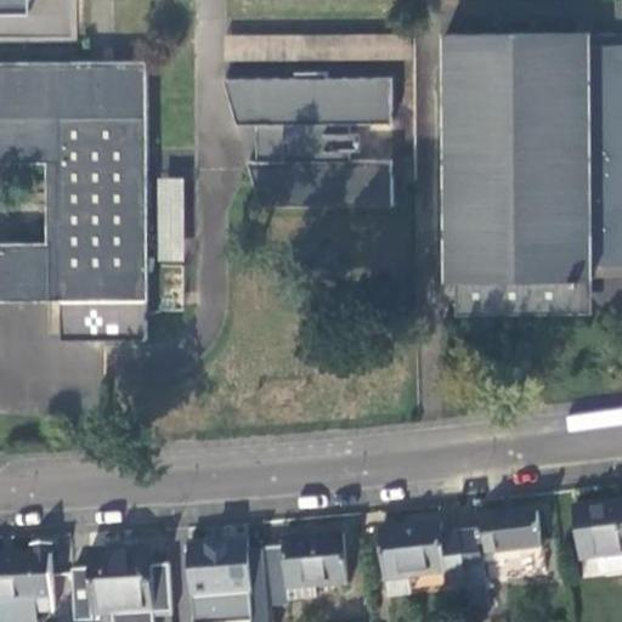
[(0,0),(0,12),(29,13),(28,0),(0,0)]
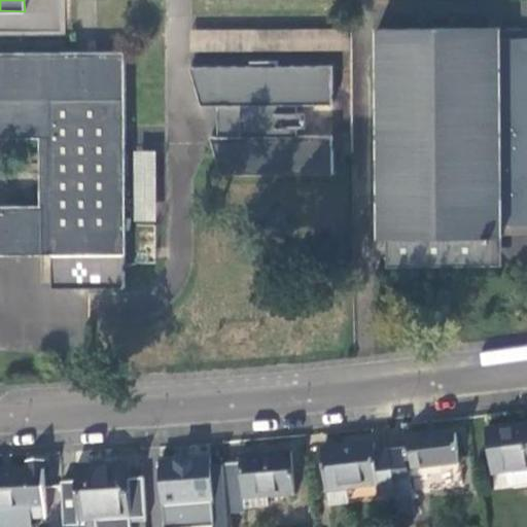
[(377,29),(378,238),(384,238),(384,268),(429,268),(429,265),(490,265),(490,237),(499,237),(499,226),(526,225),(526,39),(500,40),(500,29),(377,29)]
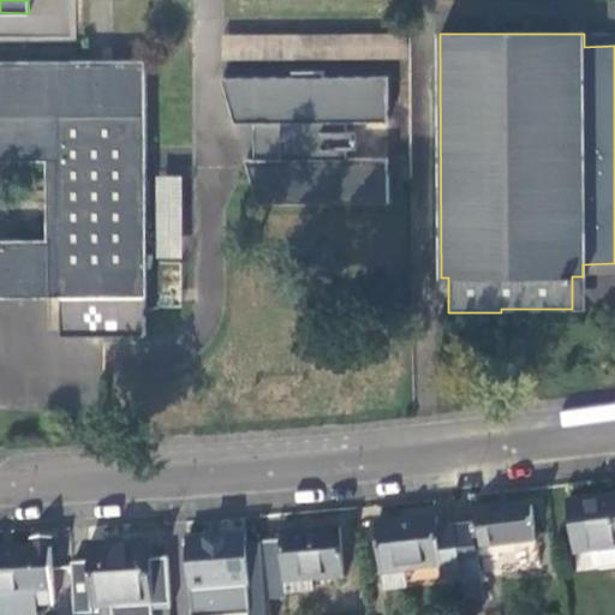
[(0,296),(59,297),(59,335),(144,335),(143,60),(0,61),(0,296)]
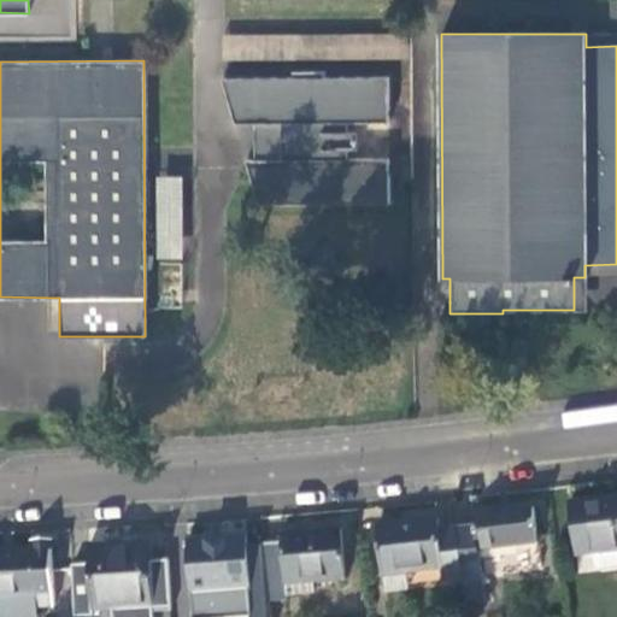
[(292,81),(221,80),(233,125),(253,125),(281,125),(281,162),(253,162),(242,162),(256,206),(306,206),(306,200),(331,200),(331,206),(386,206),(386,162),(345,162),(345,152),(351,152),(351,135),(345,135),(345,125),(386,125),(386,80),(323,80),(323,75),(292,75),(292,81)]
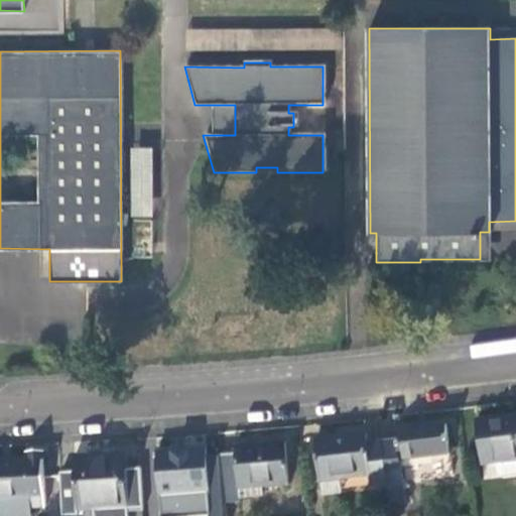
[(212,105),(212,135),(235,135),(235,105),(212,105)]
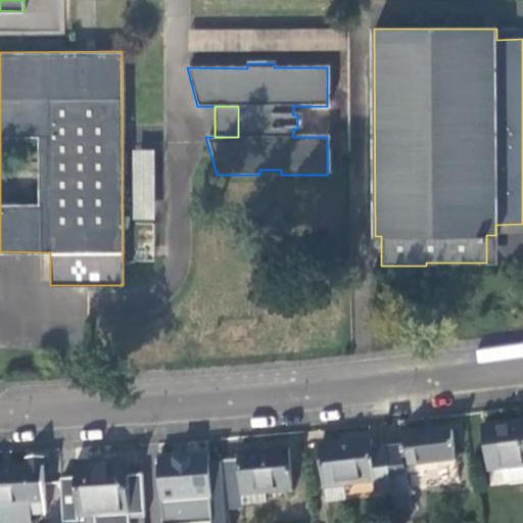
[(153,149),(134,150),(134,176),(153,176),(153,149)]
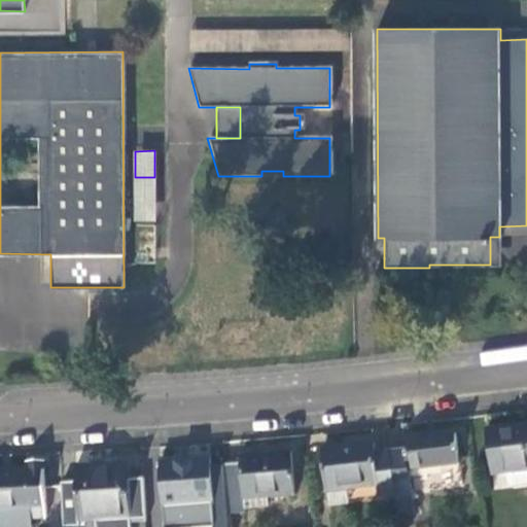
[(526,429),(487,435),(492,480),(507,478),(511,489),(515,493),(526,491),(526,429)]
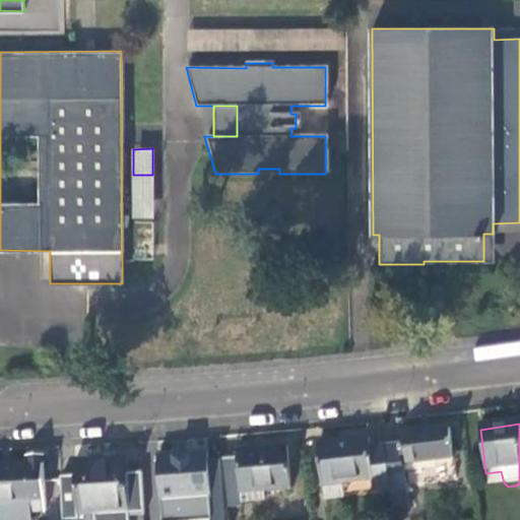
[(400,449),(386,450),(389,490),(392,518),(407,516),(402,466),(452,461),(449,432),(399,438),(400,449)]
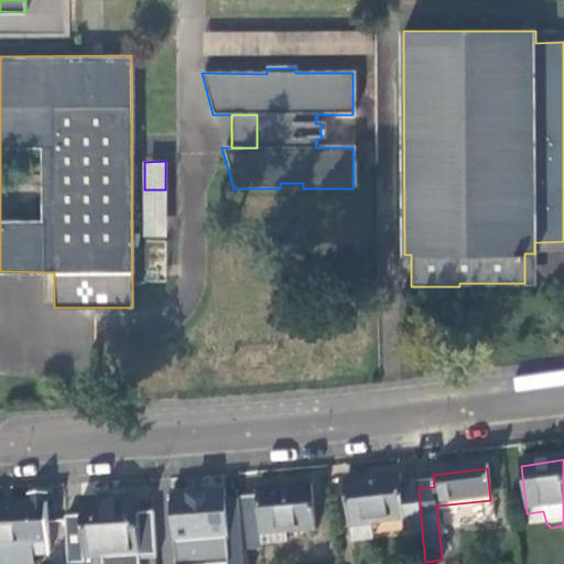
[(403,533),(422,531),(419,488),(402,490),(400,479),(345,484),(349,528),(402,522),(403,533)]
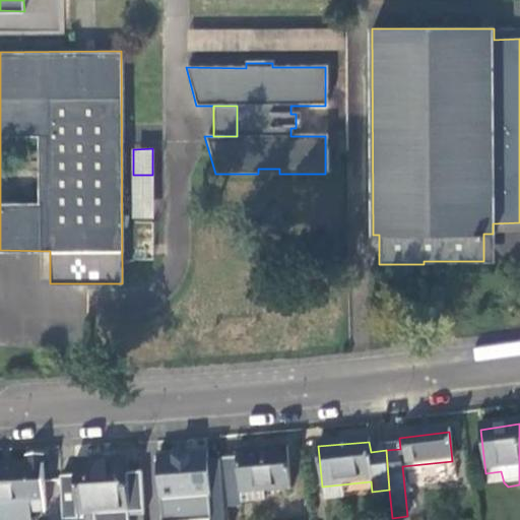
[(236,458),(219,460),(223,508),(240,506),(239,494),(288,490),(285,448),(236,452),(236,458)]
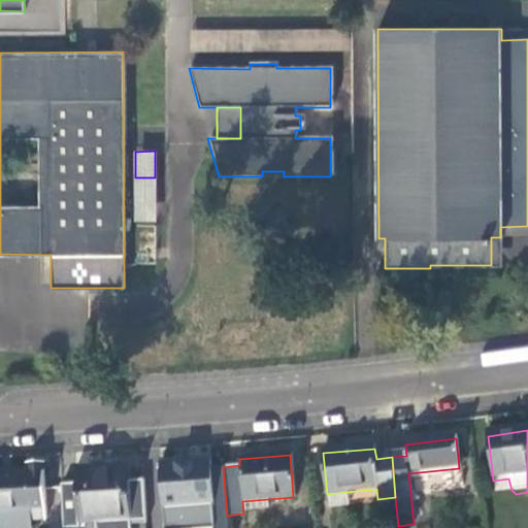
[(207,459),(158,463),(162,510),(163,527),(212,527),(211,516),(227,516),(223,467),(207,468),(207,459)]
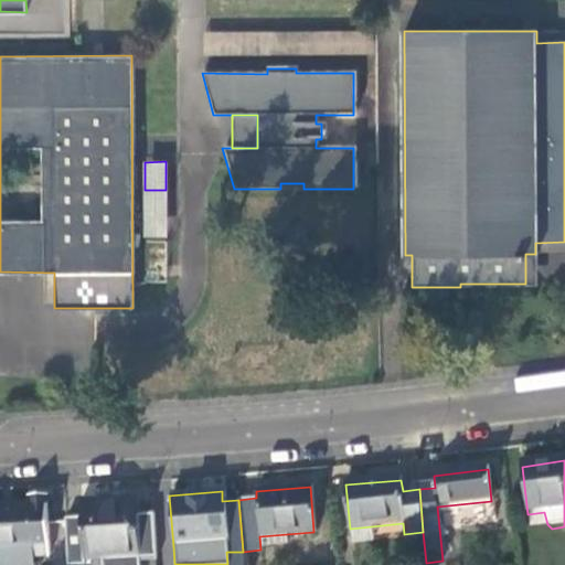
[(49,555),(46,494),(30,494),(30,504),(0,505),(0,564),(34,564),(35,556),(49,555)]
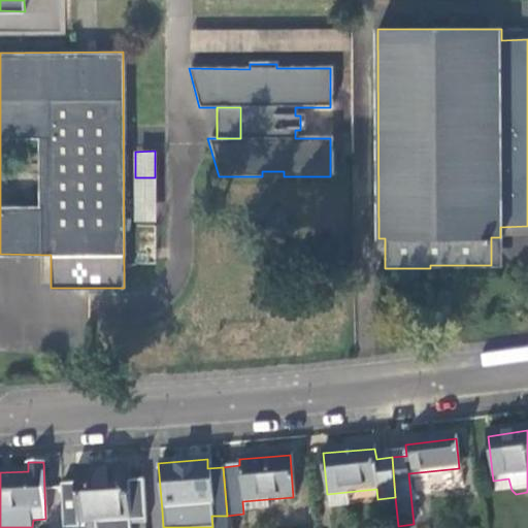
[(128,527),(125,465),(74,468),(78,522),(90,522),(90,527),(128,527)]
